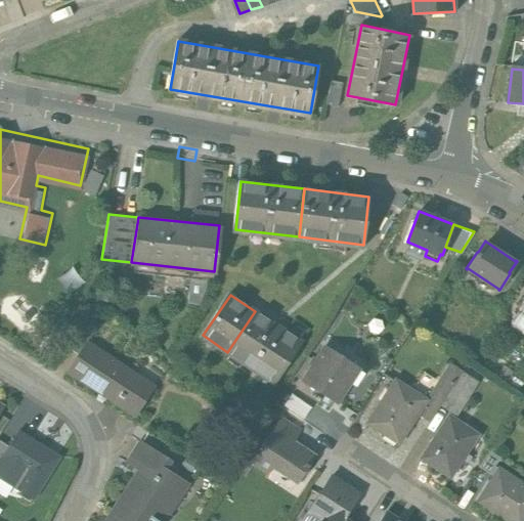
[(301,342),(255,311),(227,352),(273,383),(301,342)]
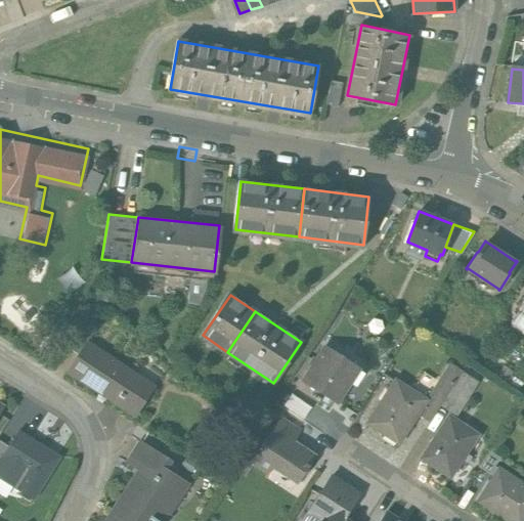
[(98,350),(87,342),(69,371),(80,378),(98,350)]
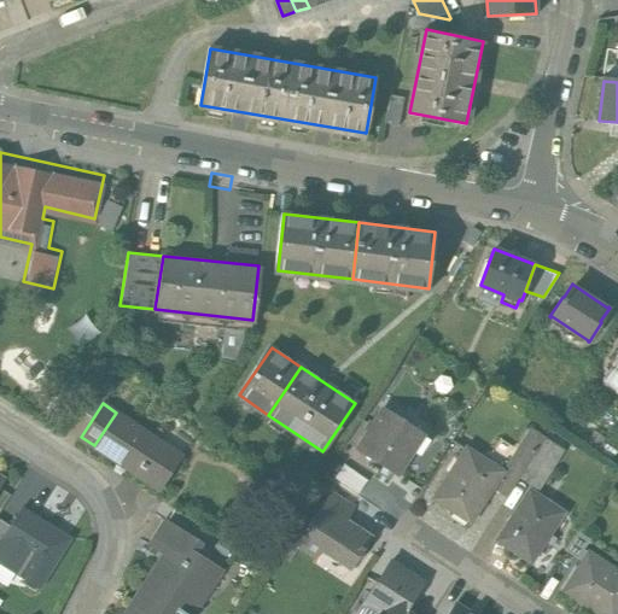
[(421,431),(385,408),(360,448),(396,472),(421,431)]
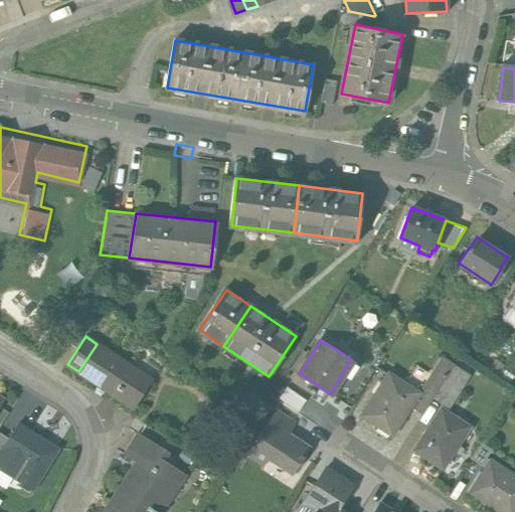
[(133,368),(97,344),(78,371),(133,407),(148,384),(130,372),(133,368)]
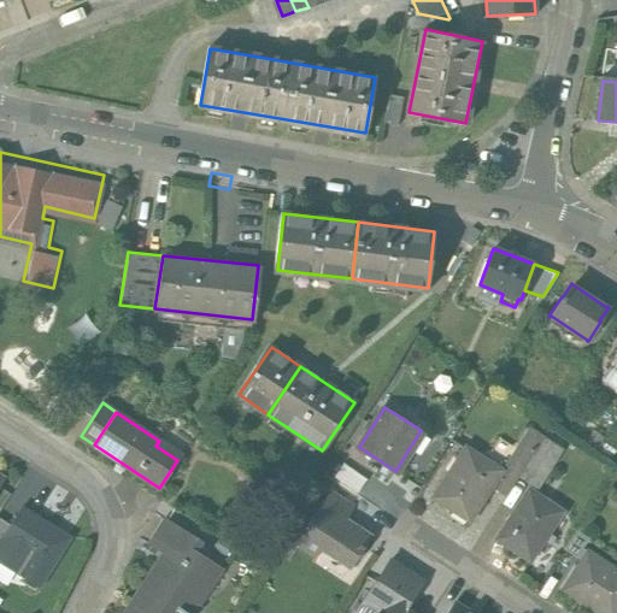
[(559,447),(544,436),(535,449),(551,459),(559,447)]
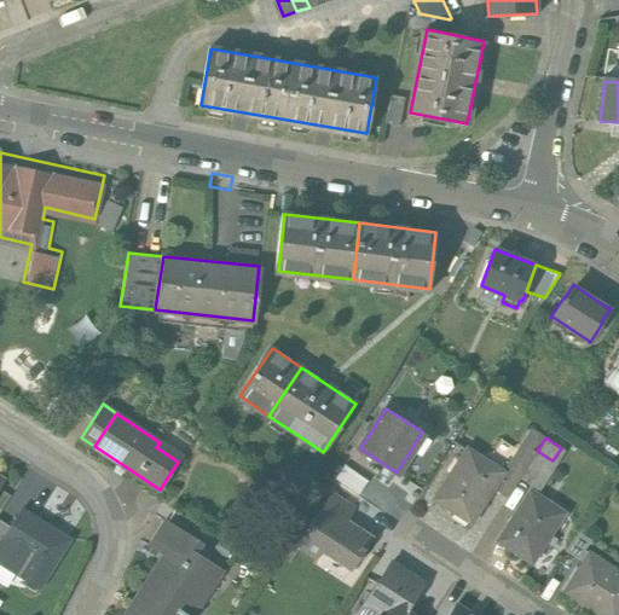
[(468,447),(435,498),(470,521),(503,470),(468,447)]
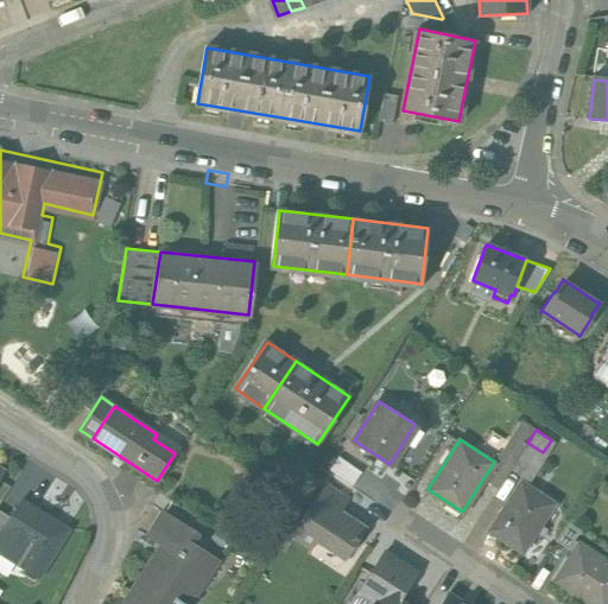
[(527,443),(512,466),(527,477),(543,452),(527,443)]
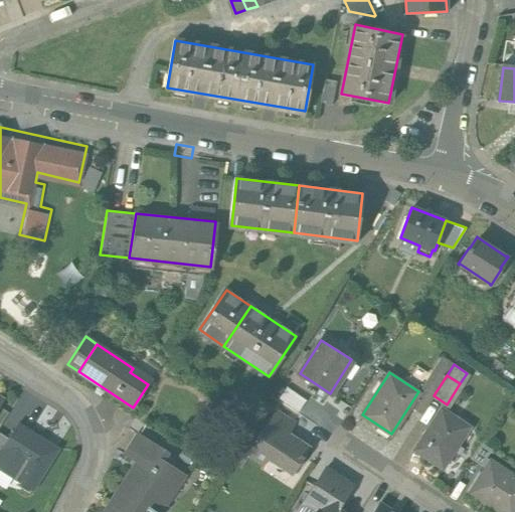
[(307,398),(287,385),(280,396),(300,409),(307,398)]
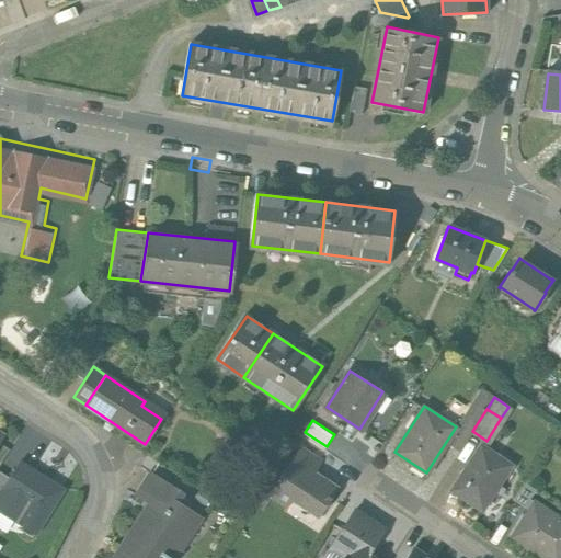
[(482,443),(451,489),(482,509),(512,463),(482,443)]
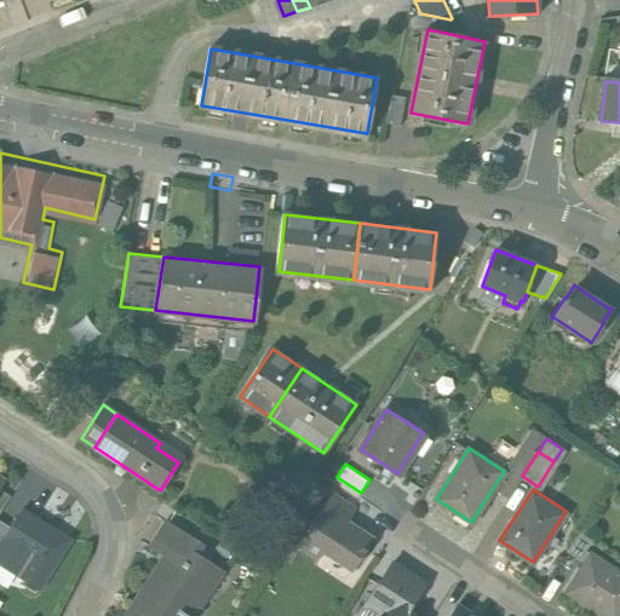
[(331,494),(299,542),(319,554),(323,547),(354,566),(371,539),(345,522),(352,508),(331,494)]
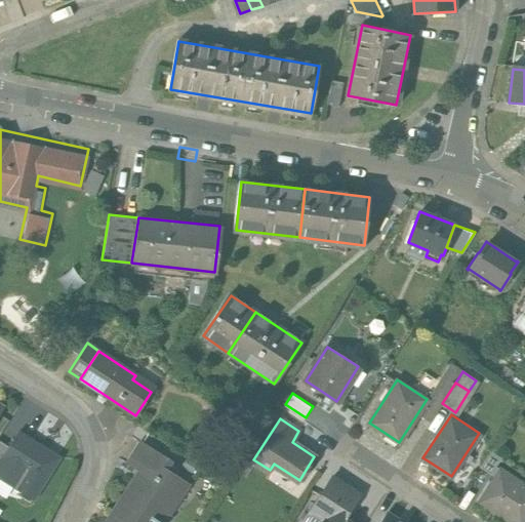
[(58,456),(17,431),(7,446),(0,457),(0,477),(33,497),(58,456)]
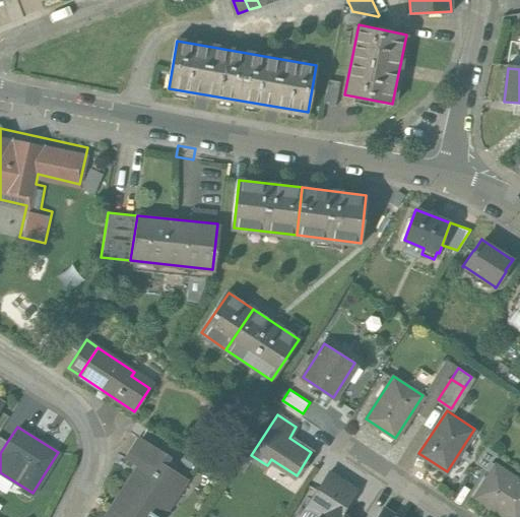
[(169,455),(139,437),(126,457),(138,466),(154,476),(169,455)]
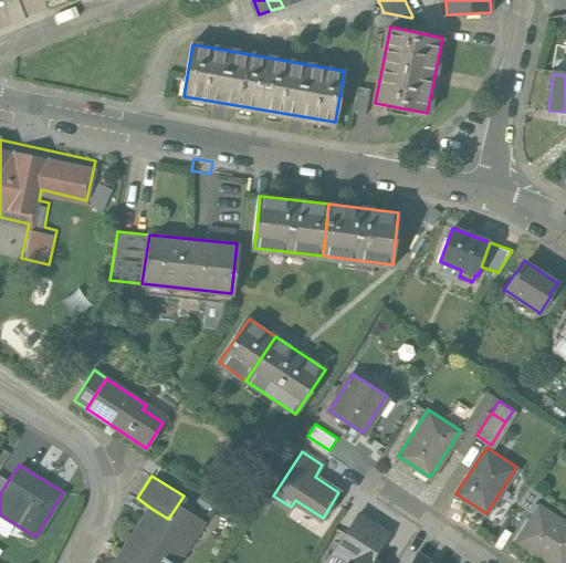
[(565,562),(565,521),(540,504),(517,540),(554,562),(565,562)]
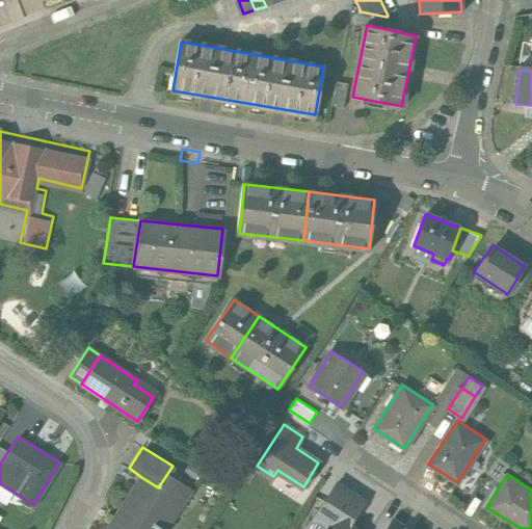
[(158,487),(141,477),(107,528),(160,528),(156,526),(163,517),(169,521),(182,503),(158,487)]
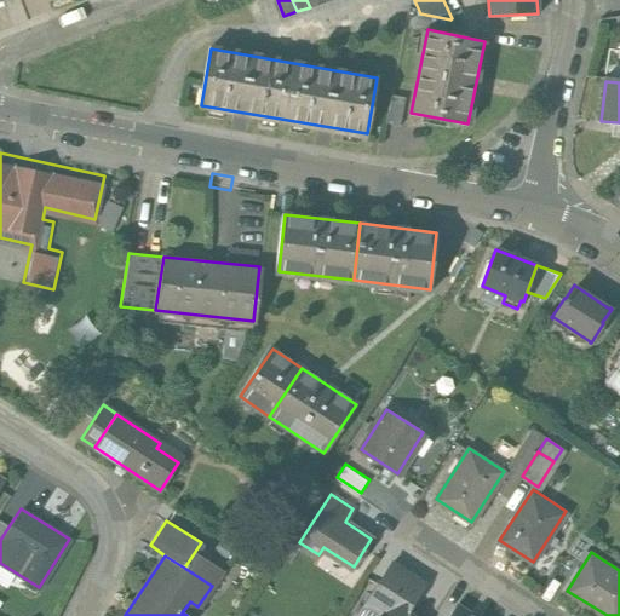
[(409,574),(390,562),(365,600),(382,611),(384,612),(388,608),(399,615),(403,615),(407,611),(423,587),(407,576),(409,574)]
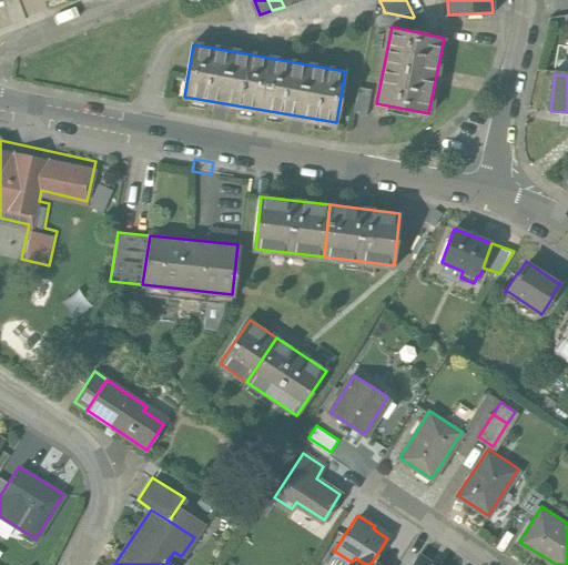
[(434,564),(418,554),(411,564),(434,564)]
